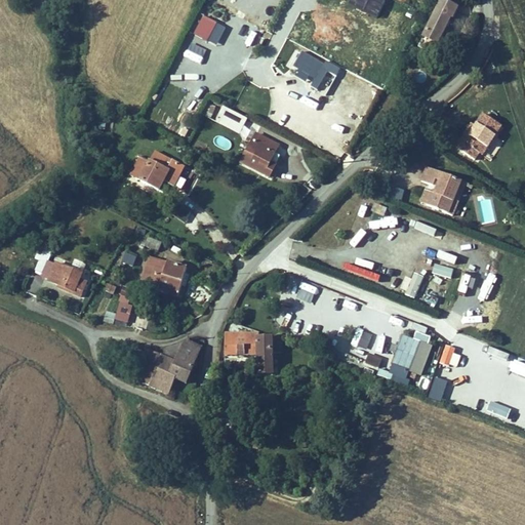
[(457,10),(443,3),(425,40),(438,46),(451,18),(453,19),(457,10)]
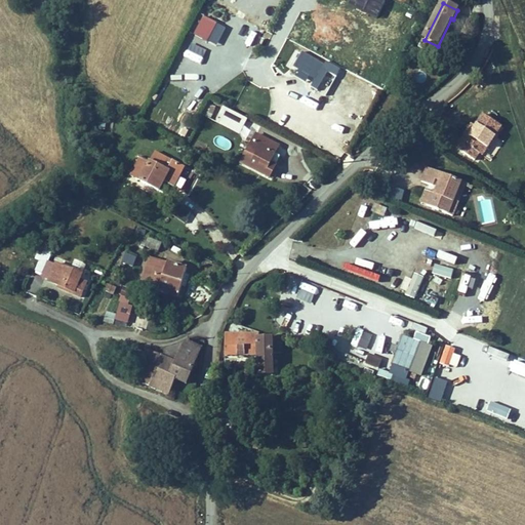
[(208,41),(217,22),(203,15),(194,35),(208,41)]
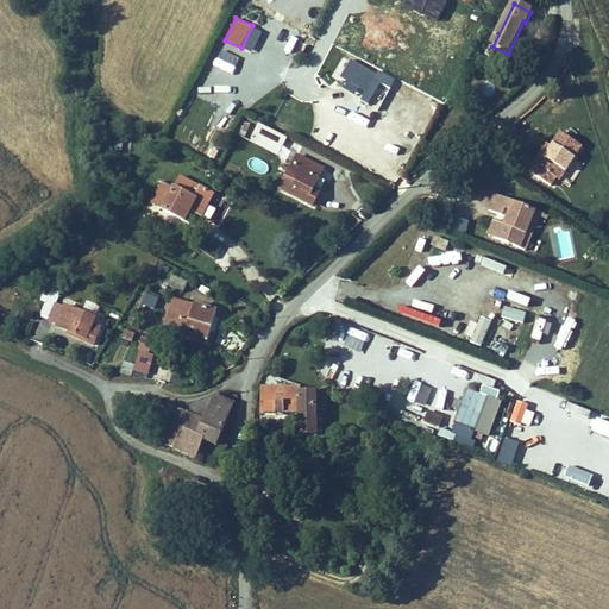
[(508,54),(493,46),(489,55),(503,62),(508,54)]
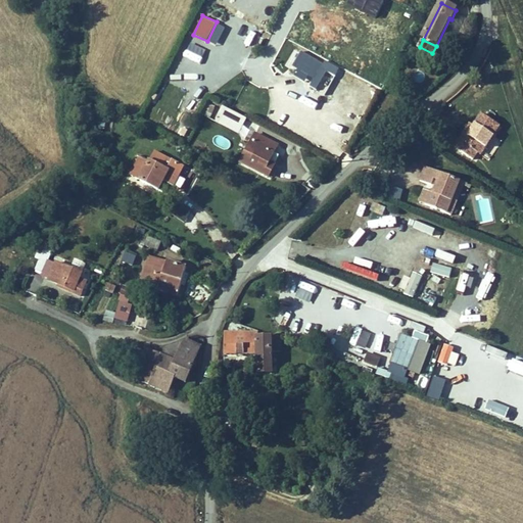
[(286,66),(312,79),(307,88),(315,91),(326,70),(335,76),(339,67),(325,60),(323,63),(294,49),(286,66)]
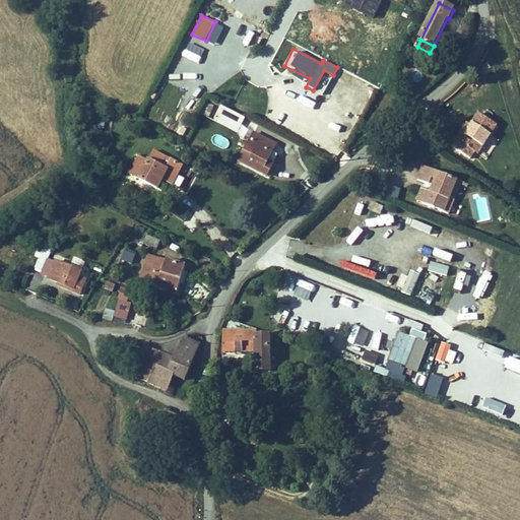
[(224,121),(222,123),(236,129),(242,118),(218,106),(213,116),(224,121)]
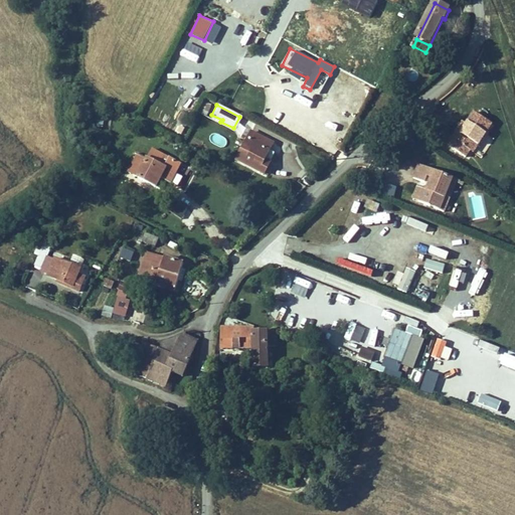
[(475,145),(480,138),(484,141),(499,122),(482,109),(470,124),(469,123),(460,134),(463,137),(457,144),(469,152),(475,145)]
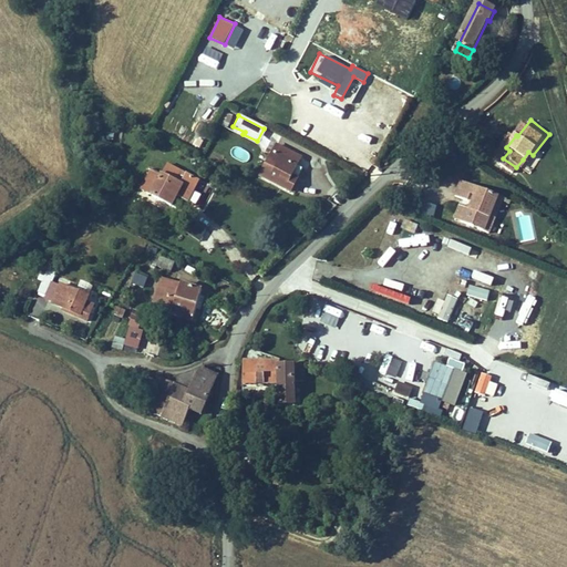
[(501,143),(493,151),(503,158),(509,151),(506,147),(501,143)]
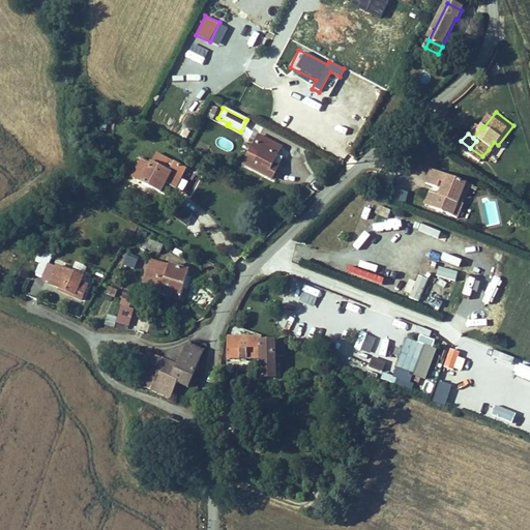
[(273,147),(256,138),(241,166),(268,180),(274,169),(269,167),(275,156),(270,153),(273,147)]
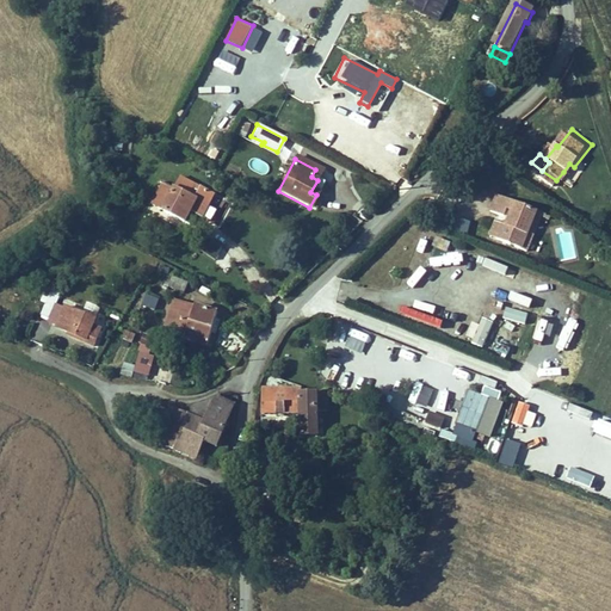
[(574,167),(569,164),(563,172),(567,174),(574,167)]
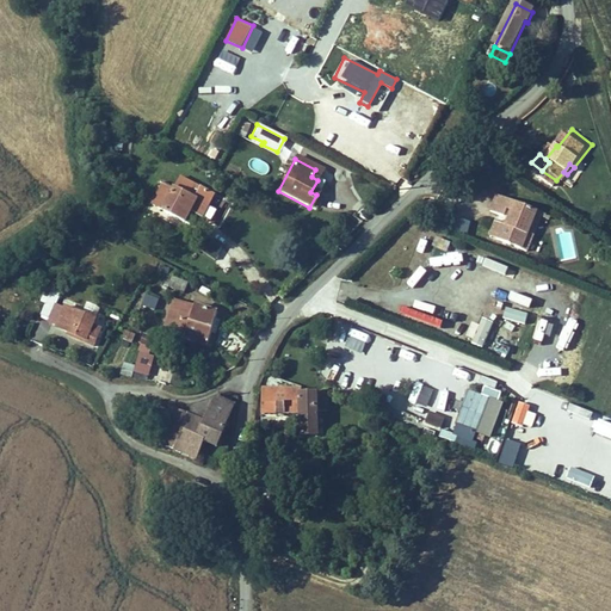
[(322,183),(318,180),(310,192),(316,195),(322,183)]
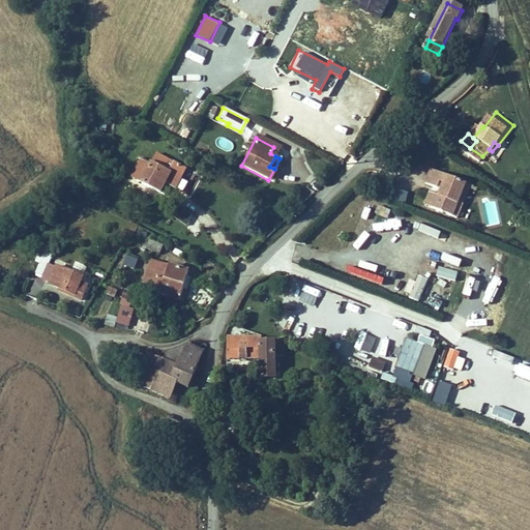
[(170,165),(166,173),(146,164),(137,182),(168,197),(180,170),(170,165)]
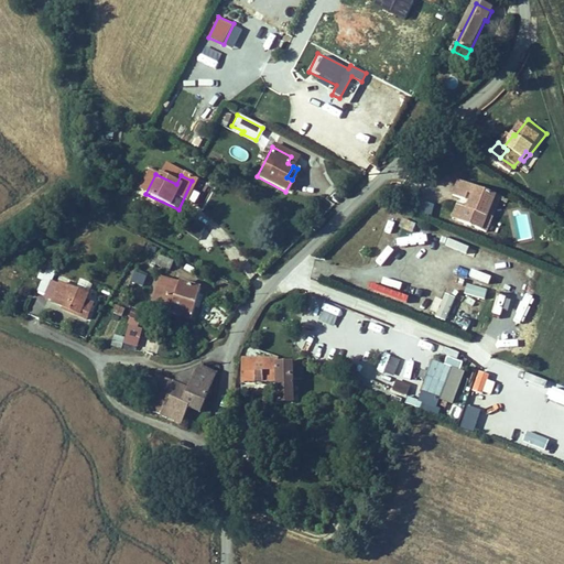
[(469,203),(466,202),(461,217),(473,221),(474,219),(478,220),(477,224),(488,228),(494,214),(488,212),(497,191),(459,176),(454,192),(470,198),(469,203)]
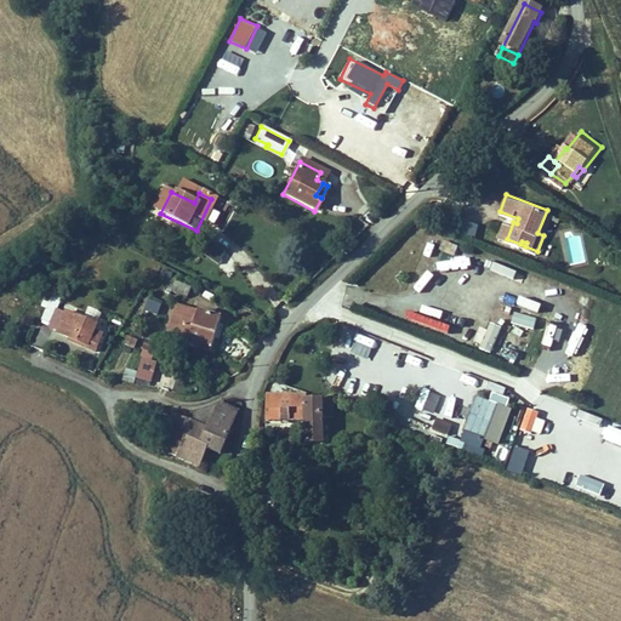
[(596,208),(604,216),(616,204),(608,195),(596,208)]
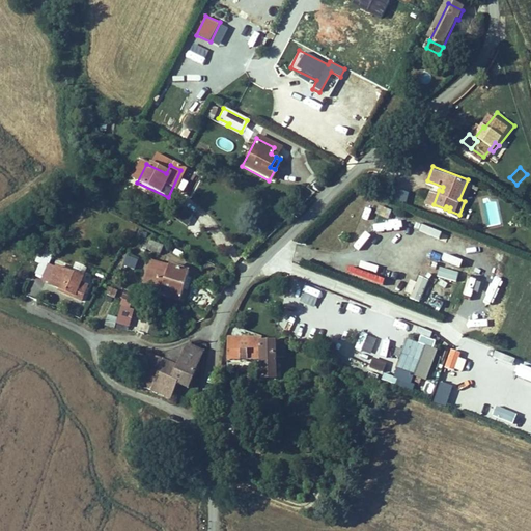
[(188,168),(176,189),(186,194),(197,173),(188,168)]
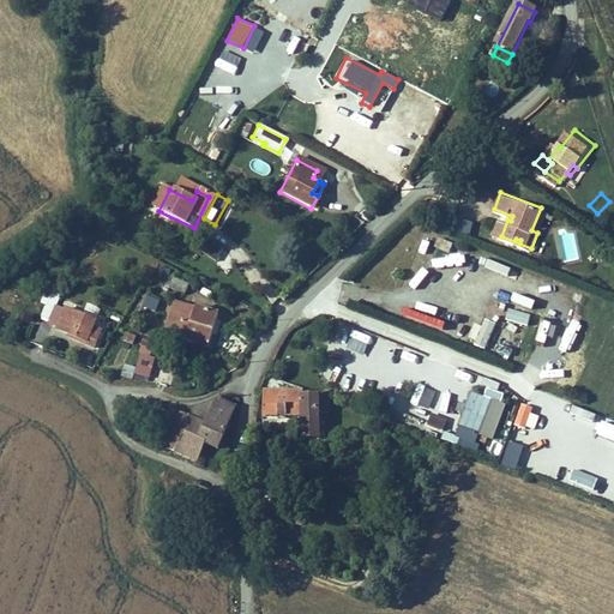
[(546,209),(541,208),(531,230),(537,233),(546,209)]
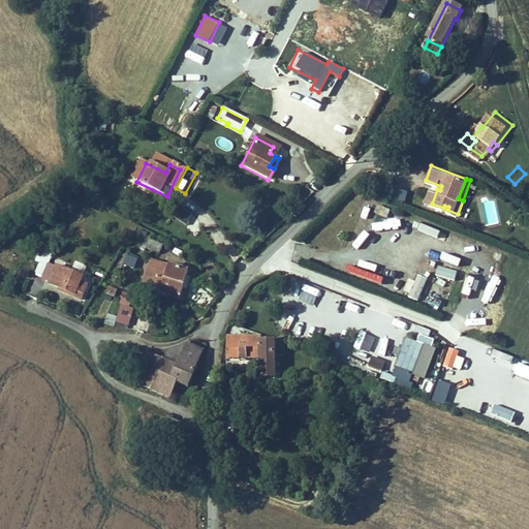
[(404,204),(407,190),(394,187),(391,200),(404,204)]
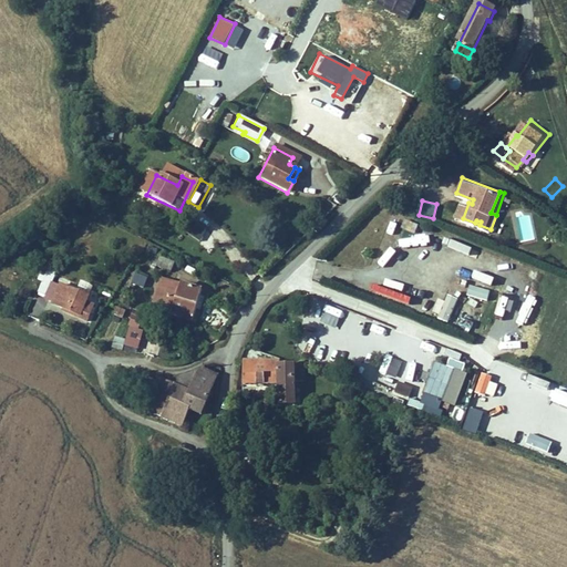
[(463,200),(456,216),(463,218),(468,203),(463,200)]
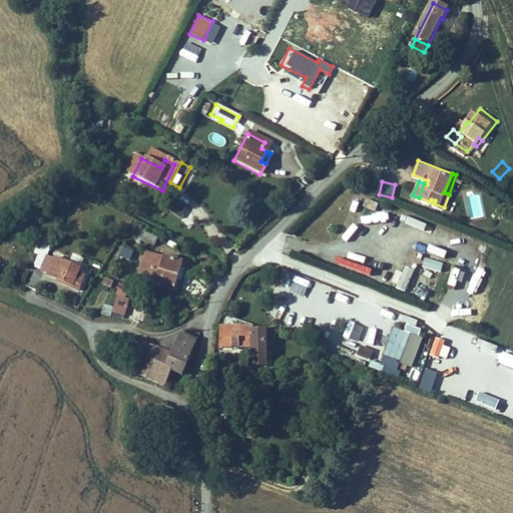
[(350,213),(345,230),(352,232),(357,215),(350,213)]
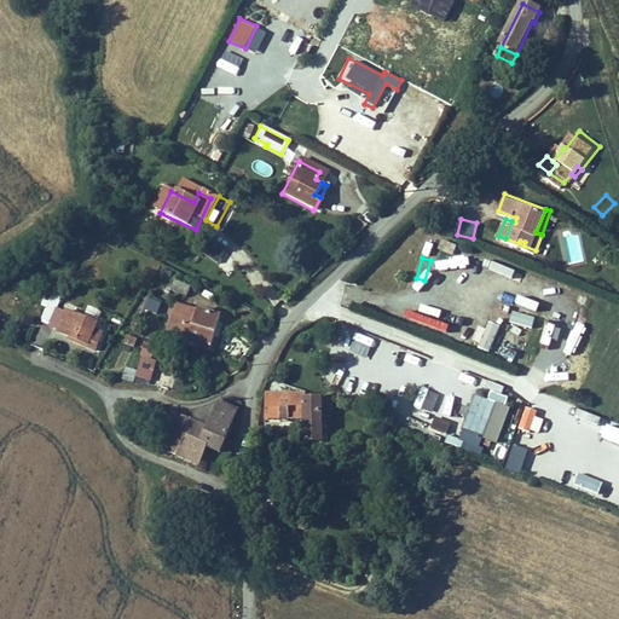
[(186,295),(190,284),(174,279),(171,289),(186,295)]
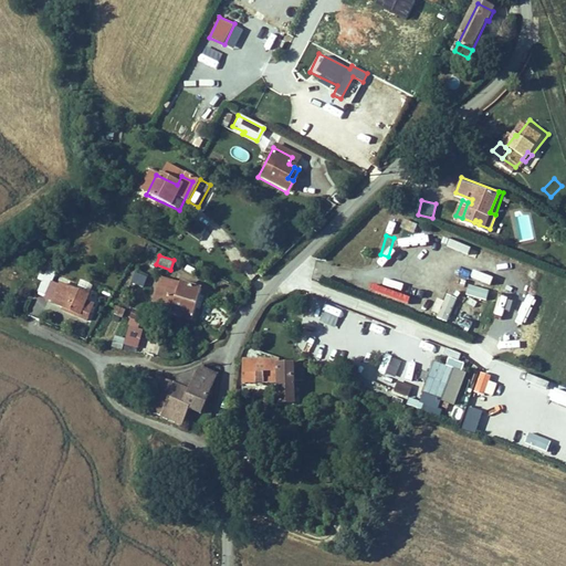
[(51,285),(61,270),(52,265),(43,281),(51,285)]
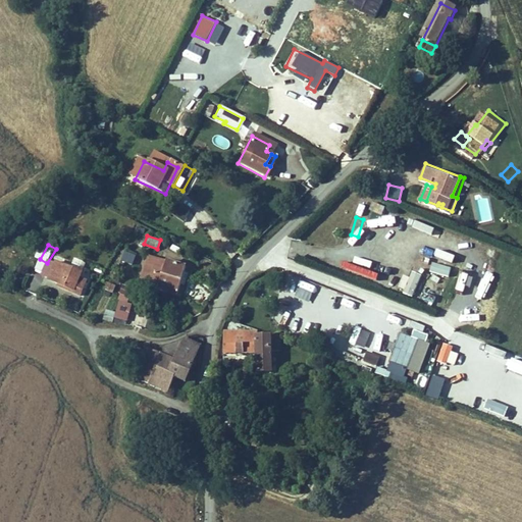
[(124,251),(121,261),(132,265),(136,255),(124,251)]
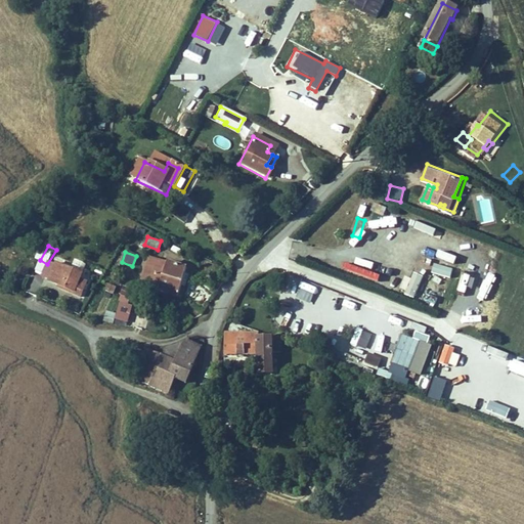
[(452,265),(454,258),(438,253),(436,260),(452,265)]
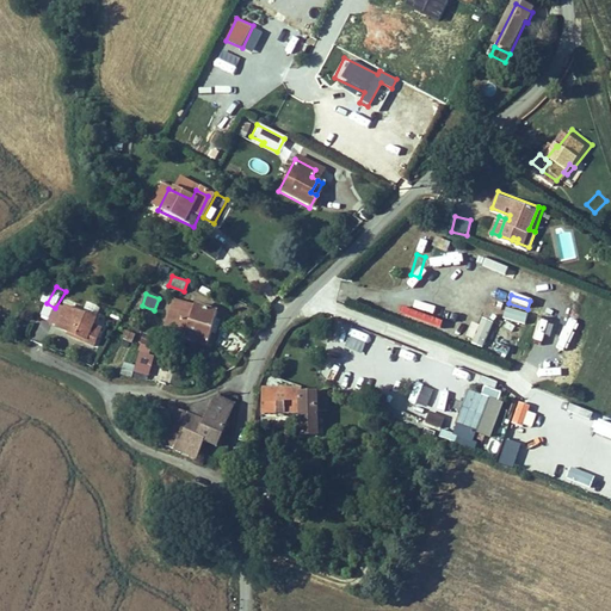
[(100,313),(73,298),(63,318),(81,326),(80,331),(99,339),(107,322),(98,319),(100,313)]
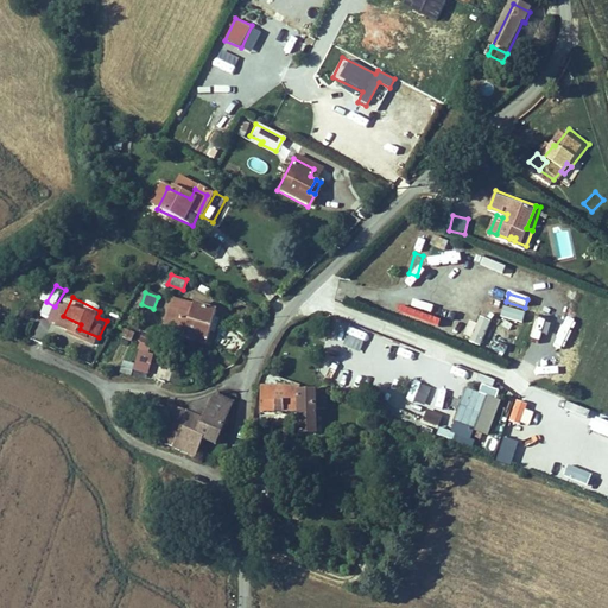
[(191,308),(171,301),(162,328),(182,335),(191,308)]
